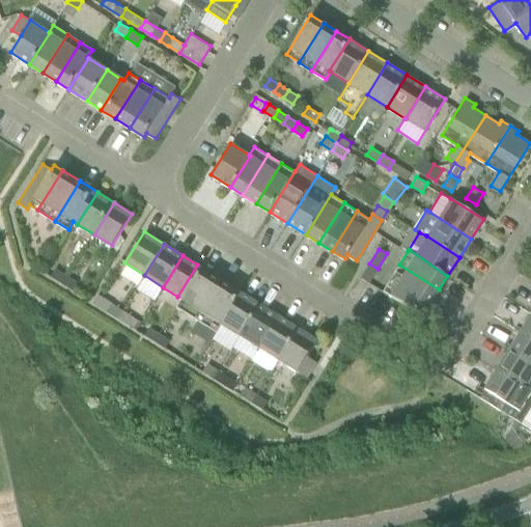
[(369,264),(361,277),(369,281),(378,269),(369,264)]
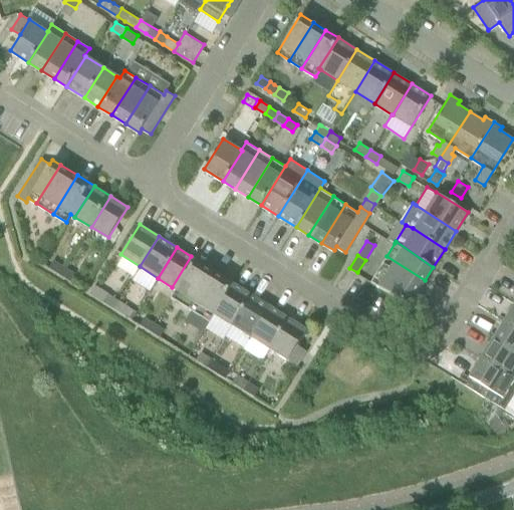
[(191,256),(172,287),(176,289),(171,297),(181,303),(205,265),(191,256)]
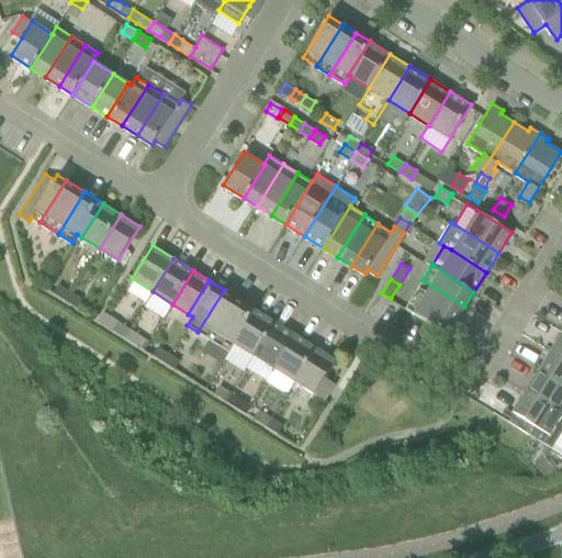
[(464,307),(423,280),(414,293),(457,320),(464,307)]
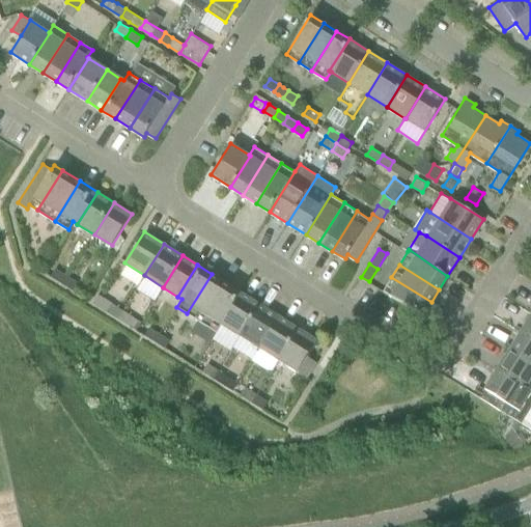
[(50,277),(63,285),(68,276),(55,268),(50,277)]
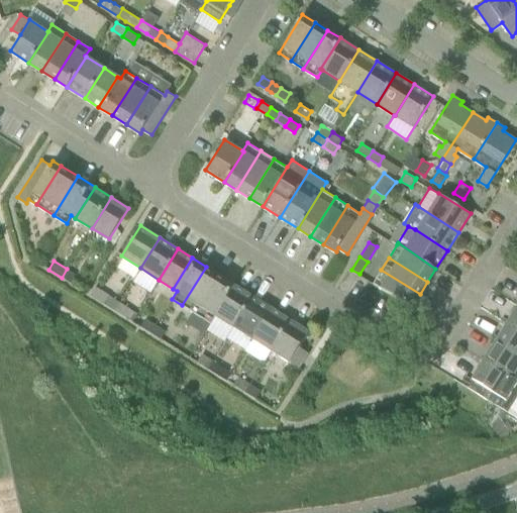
[(206,267),(182,305),(196,314),(220,275),(206,267)]
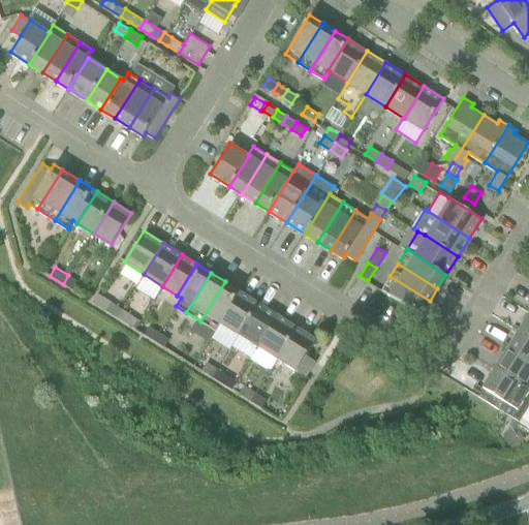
[(68,275),(63,284),(72,289),(78,281),(68,275)]
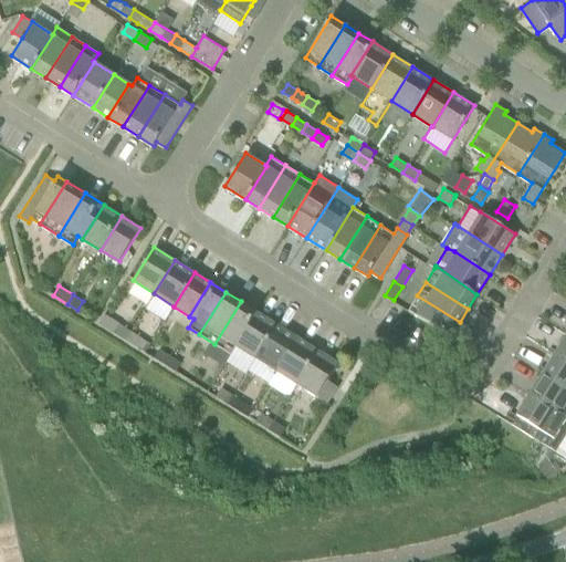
[(417,295),(408,310),(451,336),(460,322),(417,295)]
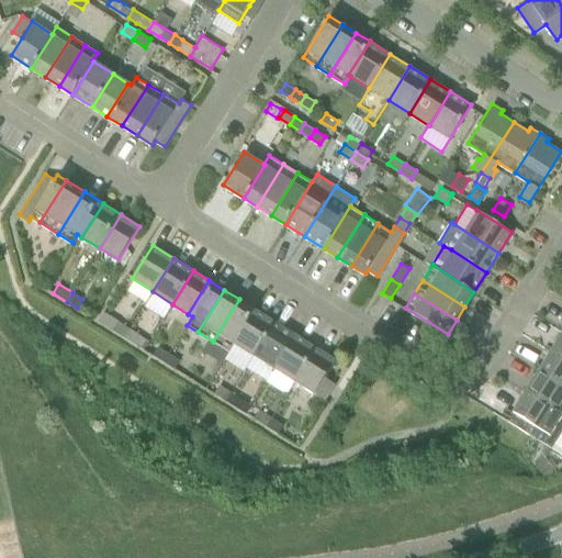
[(234,343),(255,309),(239,299),(213,342),(228,352),(234,343)]
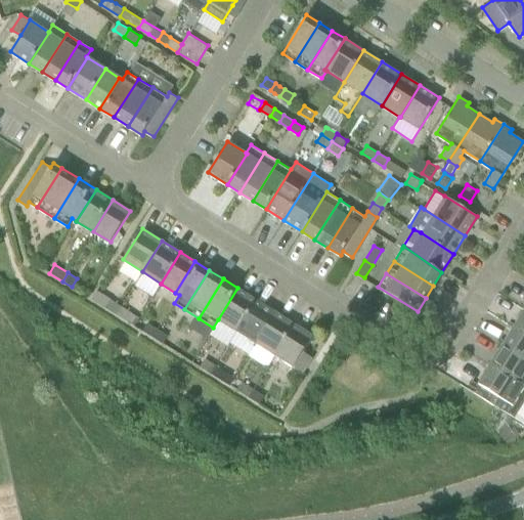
[(256,299),(237,288),(218,319),(236,331),(256,299)]
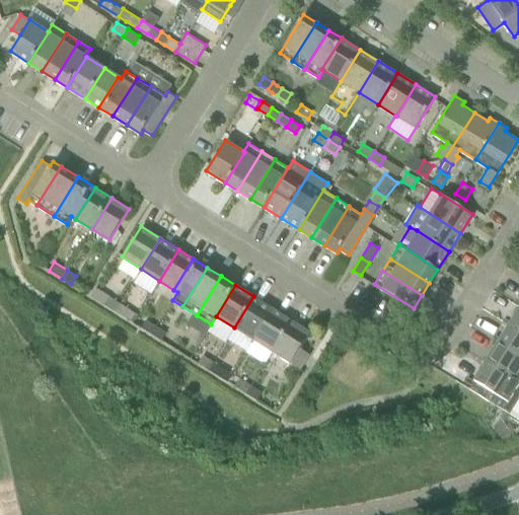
[(110,296),(104,305),(115,311),(121,302),(110,296)]
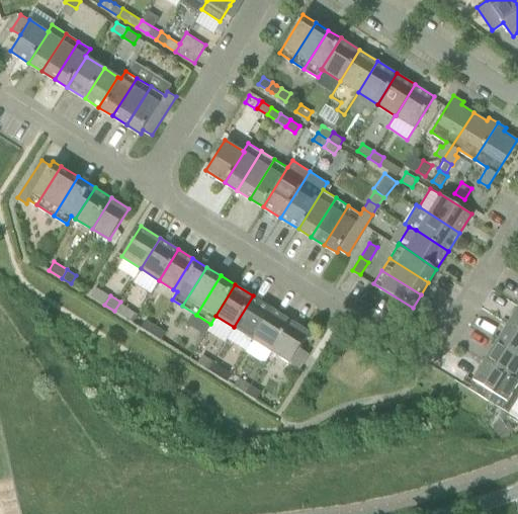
[(271,308),(253,295),(234,327),(229,336),(248,347),(271,308)]
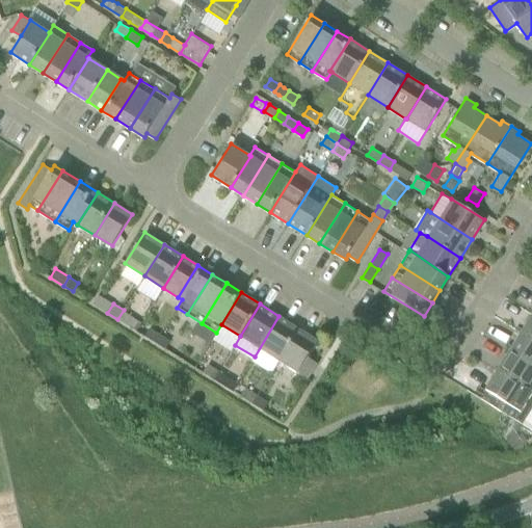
[(124,310),(117,319),(128,325),(136,331),(141,321),(124,310)]
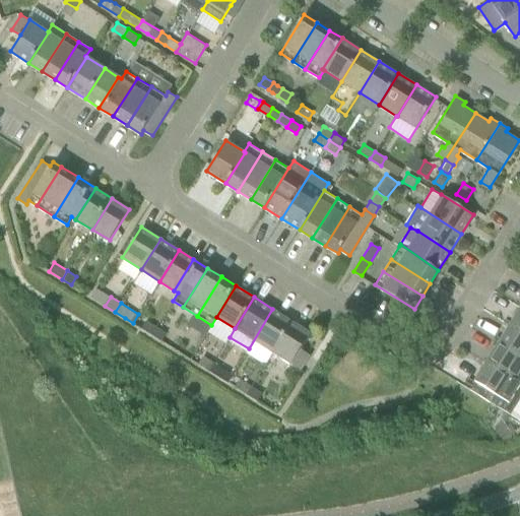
[(519,308),(510,324),(519,330),(519,308)]
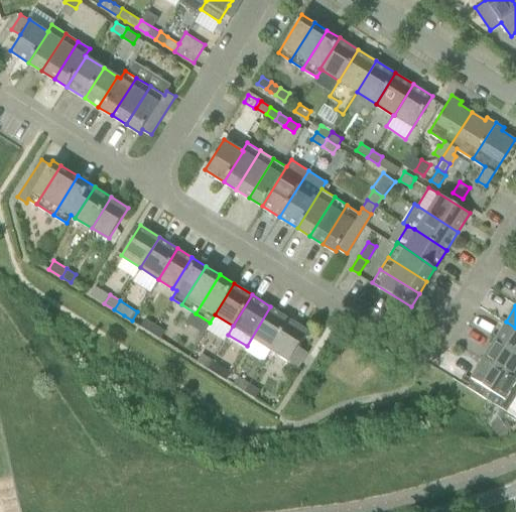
[(270,349),(289,317),(270,306),(247,346),(244,350),(263,361),(270,349)]
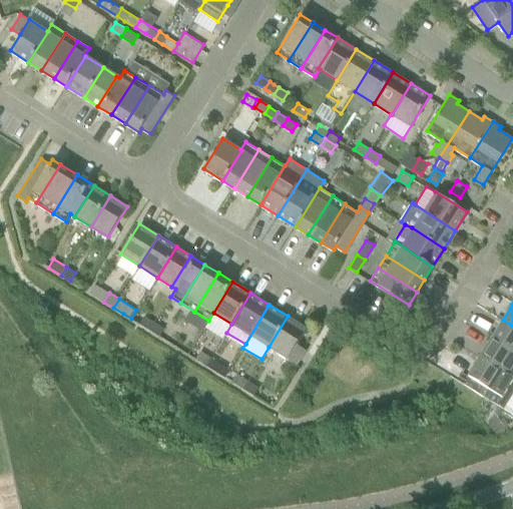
[(146,327),(151,319),(145,315),(139,323),(146,327)]
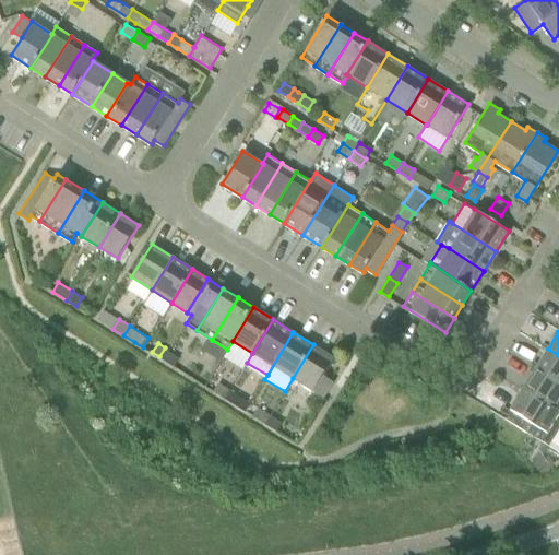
[(293,378),(322,397),(333,380),(323,375),(334,357),(313,344),(293,378)]
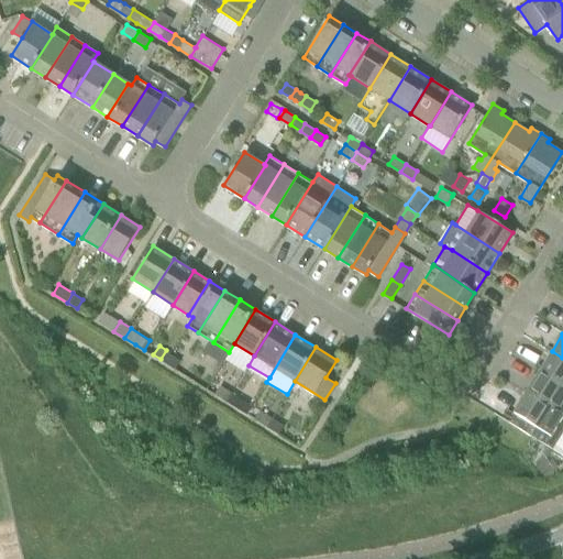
[(166,350),(161,359),(175,369),(180,360),(166,350)]
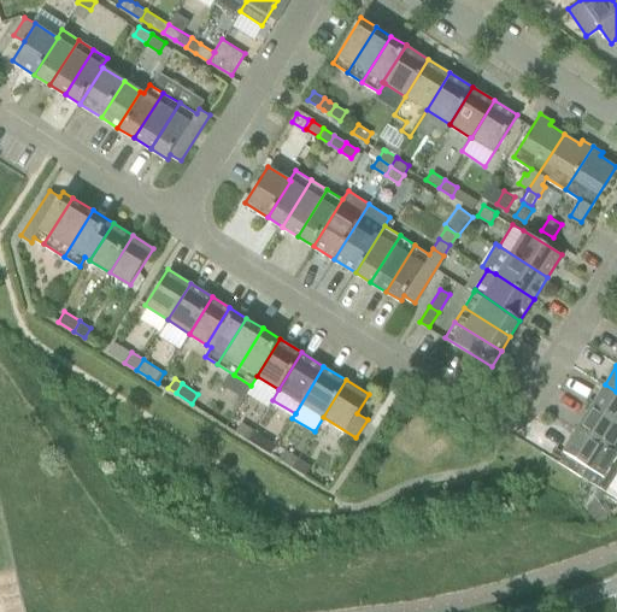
[(616,392),(605,384),(592,406),(616,422),(616,392)]
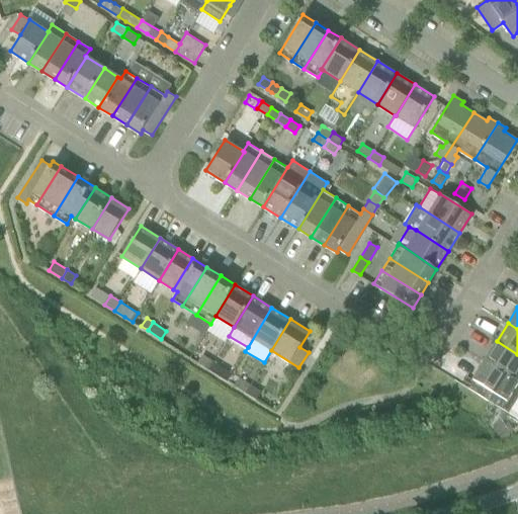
[(517,354),(497,341),(485,359),(517,379),(517,354)]
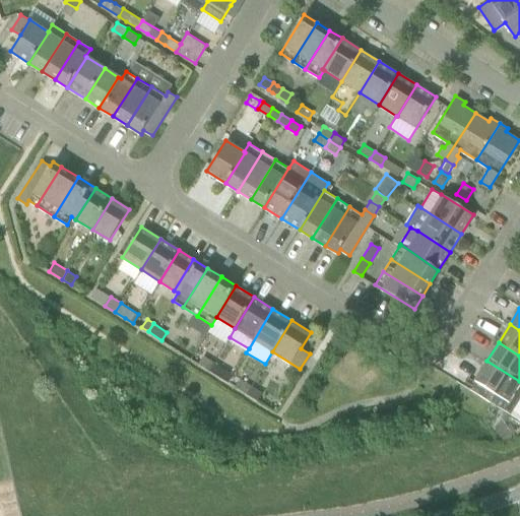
[(209,369),(214,361),(203,355),(198,363),(209,369)]
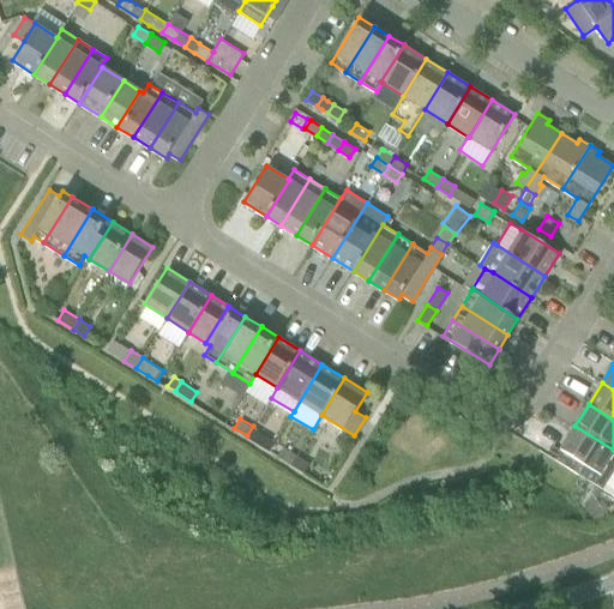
[(253,426),(247,435),(259,444),(265,434),(253,426)]
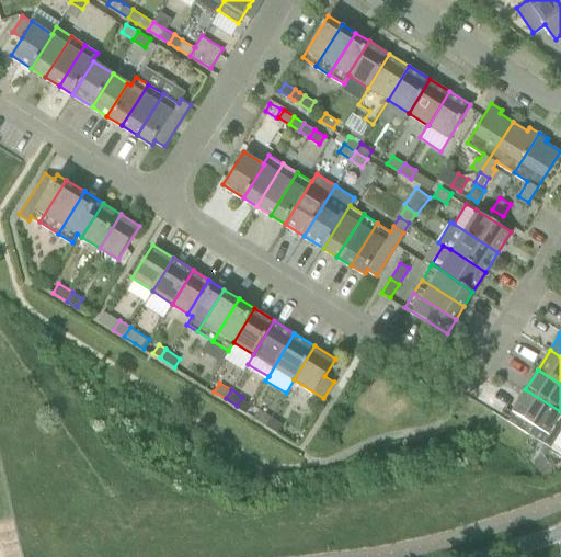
[(560,411),(525,389),(512,410),(523,417),(517,425),(538,439),(528,455),(536,466),(545,459),(544,457),(551,446),(560,453),(560,411)]
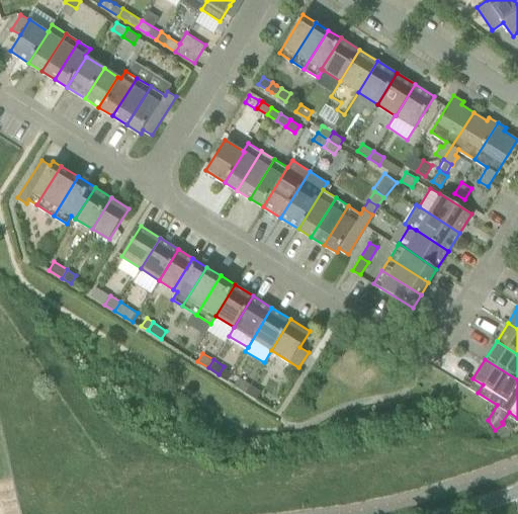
[(245,392),(250,383),(239,376),(234,384),(245,392)]
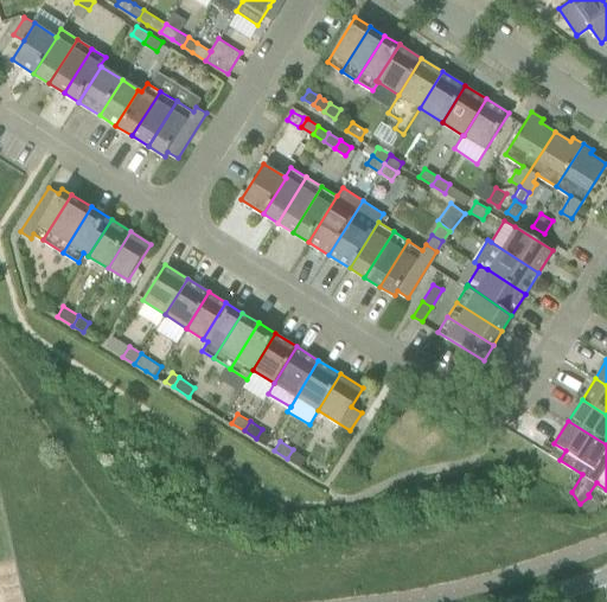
[(293,449),(287,459),(300,467),(306,458),(293,449)]
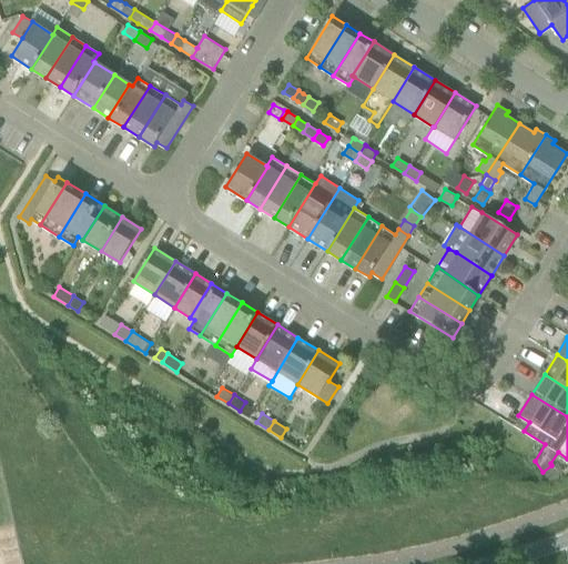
[(557,461),(551,465),(543,472),(553,485),(567,475),(557,461)]
